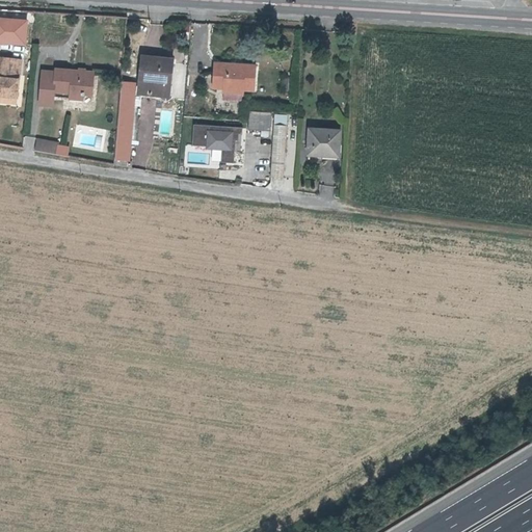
[(23,58),(0,55),(0,92),(19,96),(23,58)]
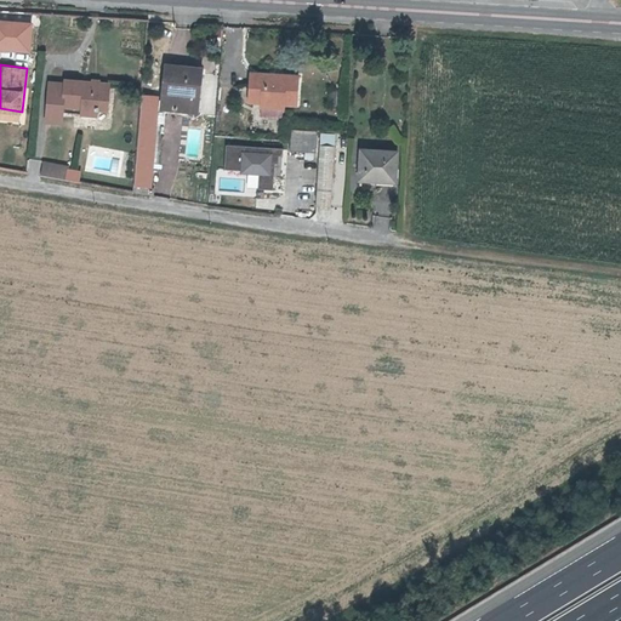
[(170,67),(165,109),(197,112),(200,74),(182,70),(182,68),(170,67)]
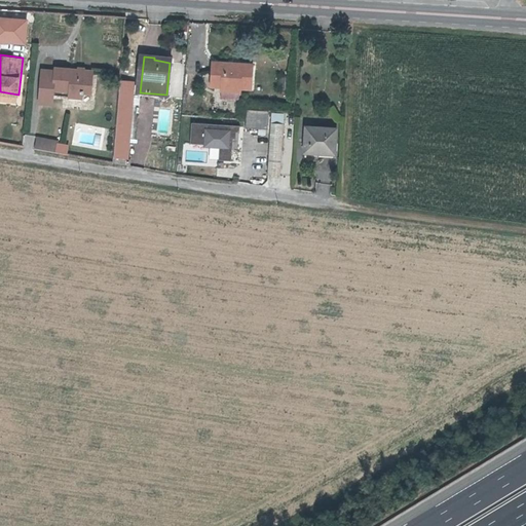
[(254,61),(213,60),(213,84),(223,85),(243,85),(254,85),(254,61)]
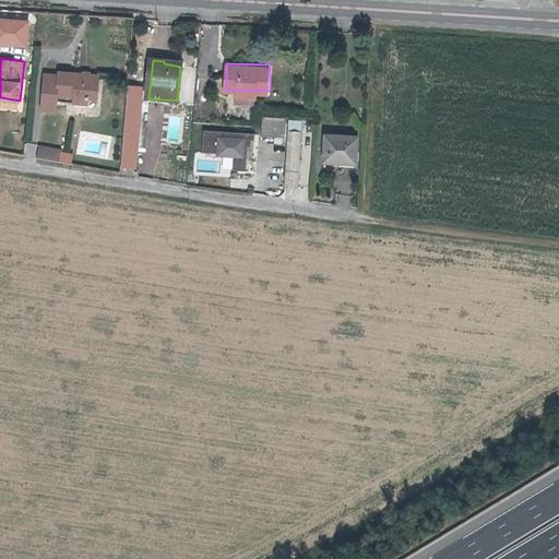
[(97,98),(99,75),(60,72),(60,74),(46,73),(44,104),(51,105),(55,102),(55,99),(58,99),(58,95),(76,97),(75,102),(86,103),(86,97),(97,98)]
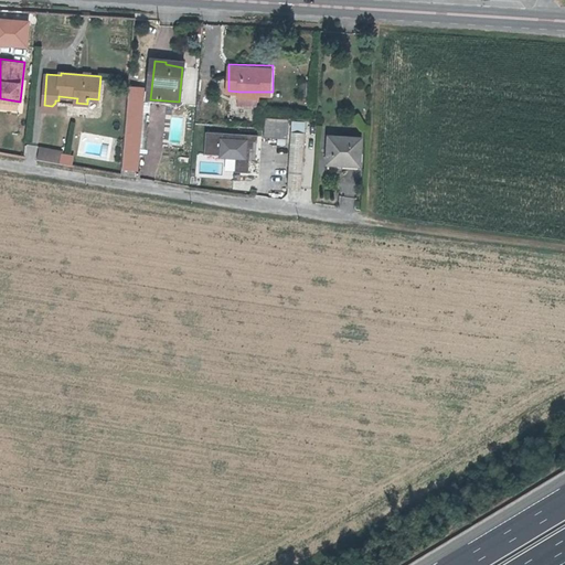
[(127,146),(125,169),(137,170),(137,169),(146,87),(132,85),(130,99),(130,104),(129,104),(126,141),(127,141),(127,146)]
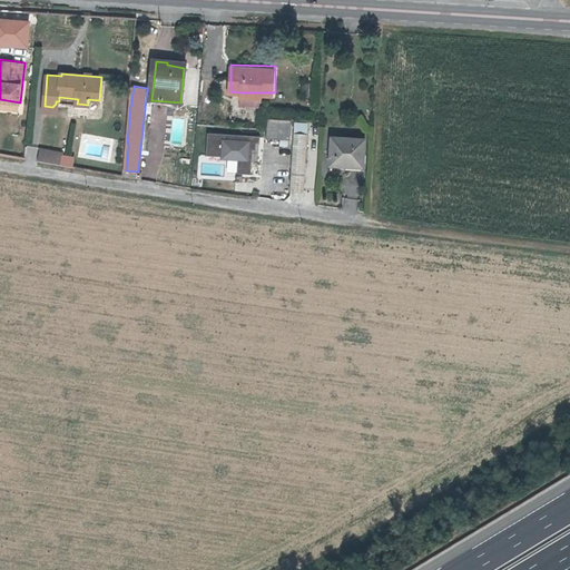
[(45,106),(43,109),(58,111),(59,101),(56,101),(56,104),(52,107),(45,106)]
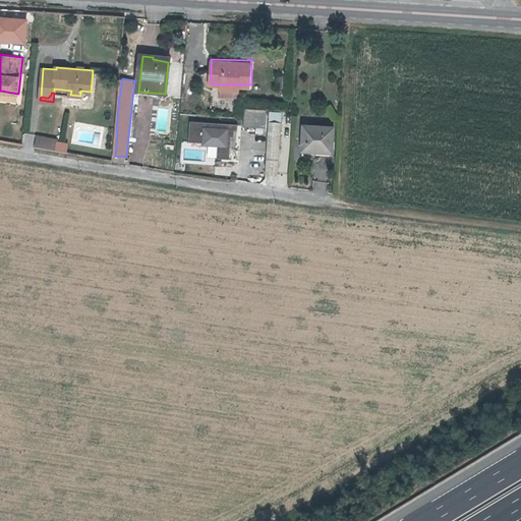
[(246,108),(244,125),(266,126),(267,109),(246,108)]
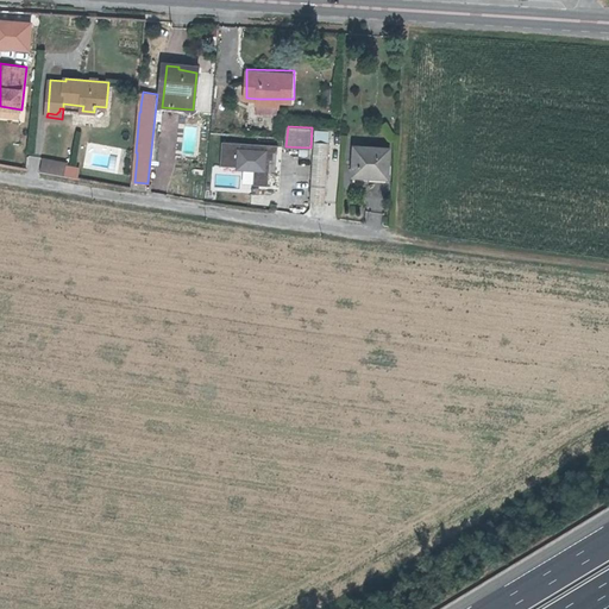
[(316,130),(315,140),(330,142),(331,131),(316,130)]
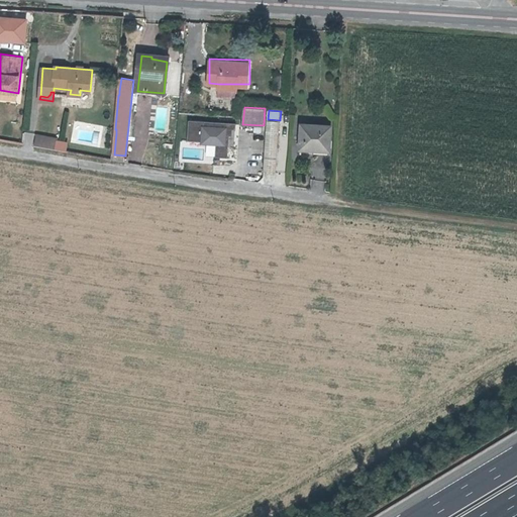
[(280,120),(268,119),(265,171),(277,171),(280,120)]
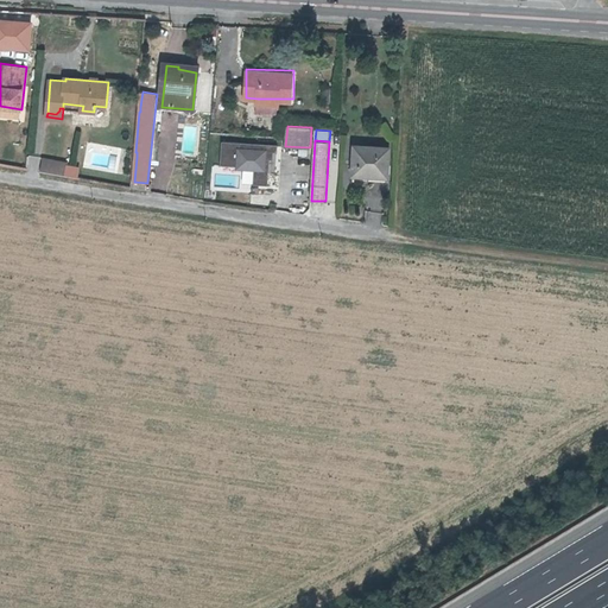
[(253,184),(268,185),(268,172),(276,172),(278,145),(222,141),(220,166),(254,169),(253,184)]
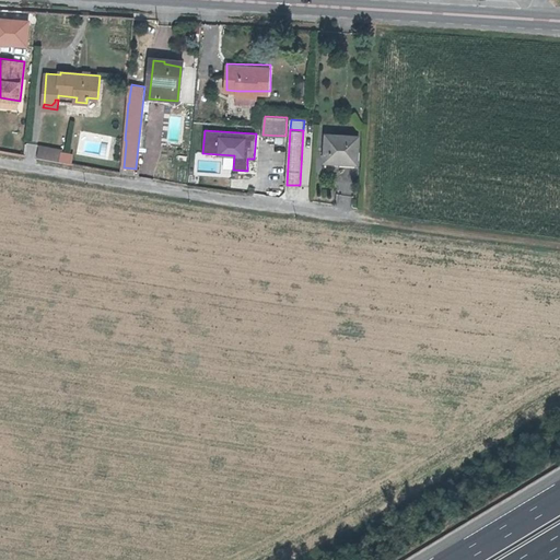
[(327,136),(325,162),(337,163),(338,160),(357,161),(359,138),(327,136)]
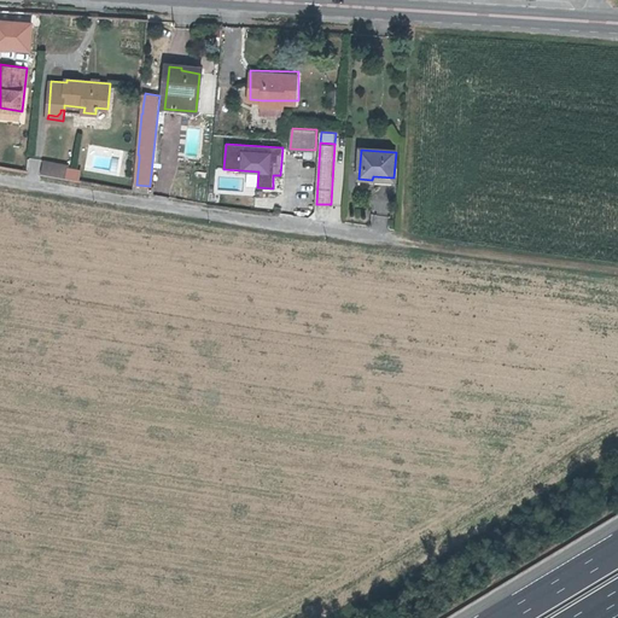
[(45,159),(45,173),(69,178),(71,163),(45,159)]
